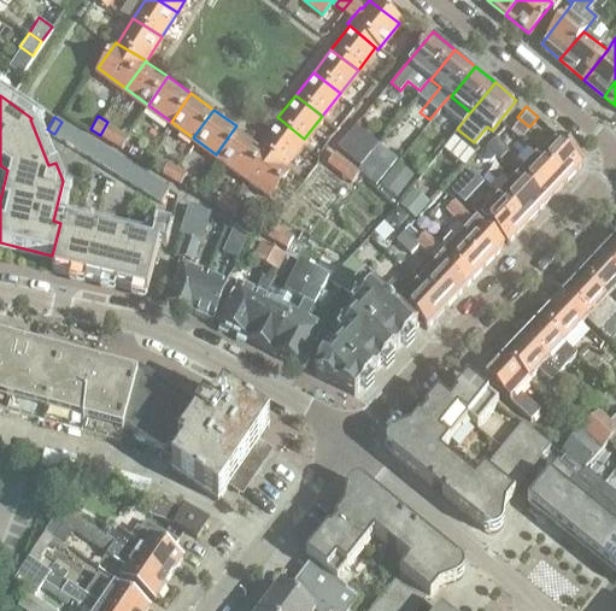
[(304,139),(277,117),(258,142),(259,142),(287,162),(304,139)]
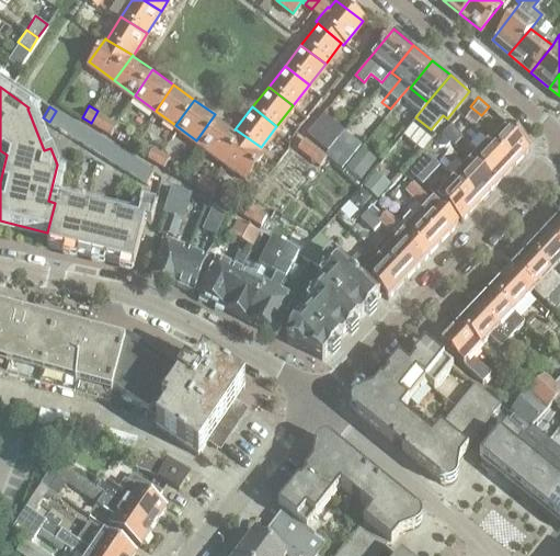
[(56,111),(49,122),(55,125),(61,114),(56,111)]
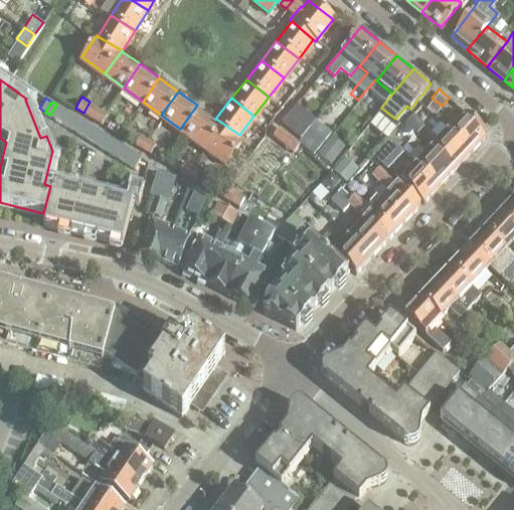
[(92,118),(99,107),(90,102),(83,113),(92,118)]
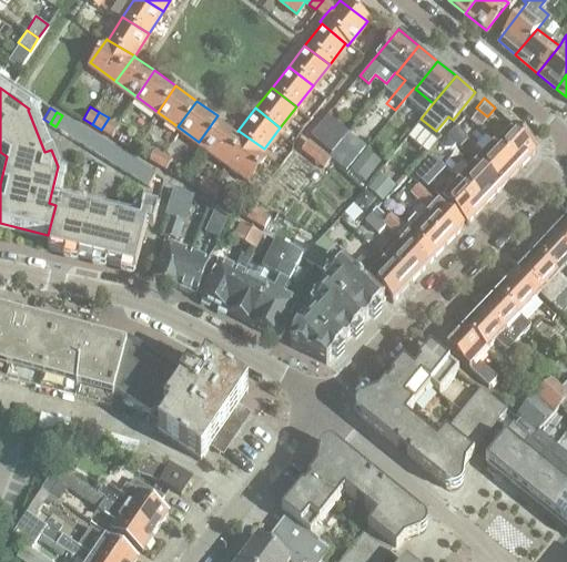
[(69,120),(62,115),(56,126),(61,131),(69,120)]
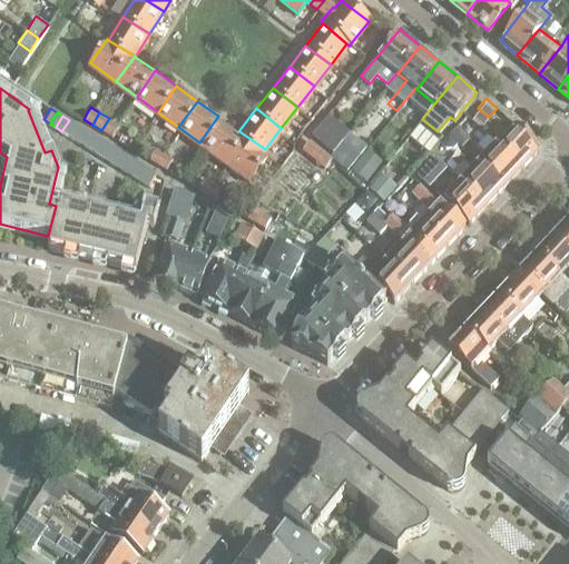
[(221,158),(239,131),(238,131),(218,116),(199,142),(221,158)]
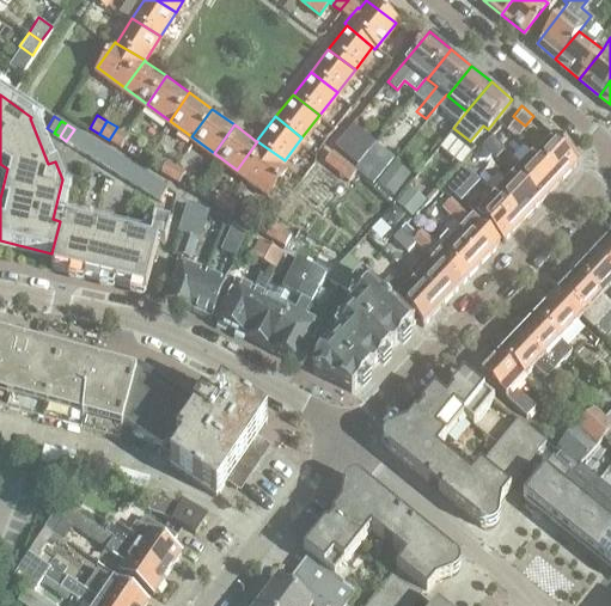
[(117,127),(109,140),(118,146),(127,133),(117,127)]
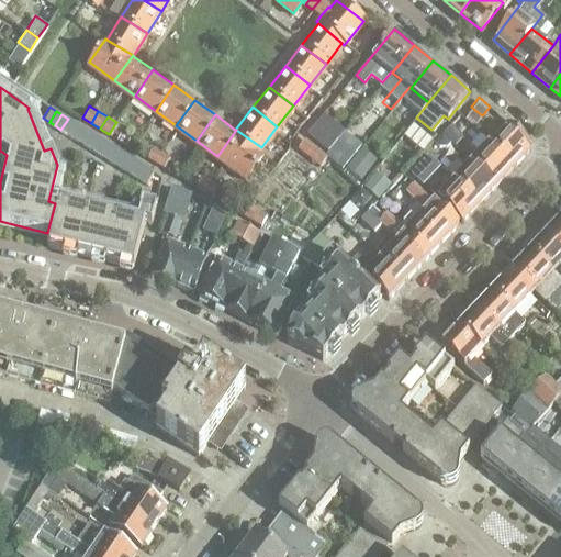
[(68,119),(60,130),(67,133),(74,122),(68,119)]
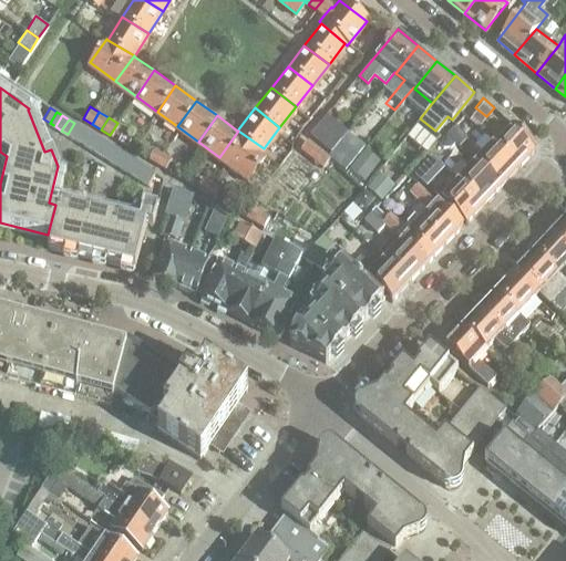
[(514,120),(495,139),(520,164),(536,147),(533,144),(536,141),(514,120)]
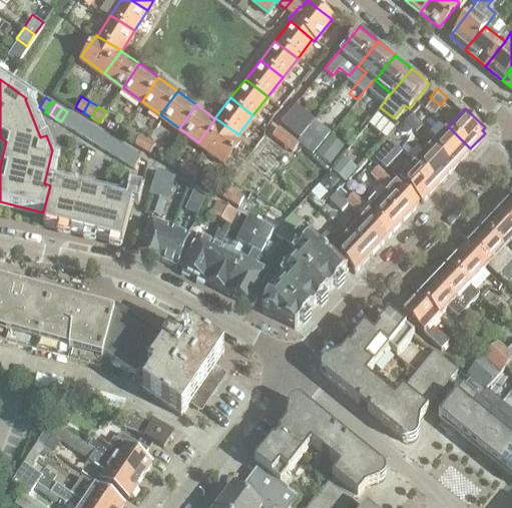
[(308,120),(295,110),(292,113),(288,110),(280,120),(283,122),(283,123),(296,135),(308,120)]
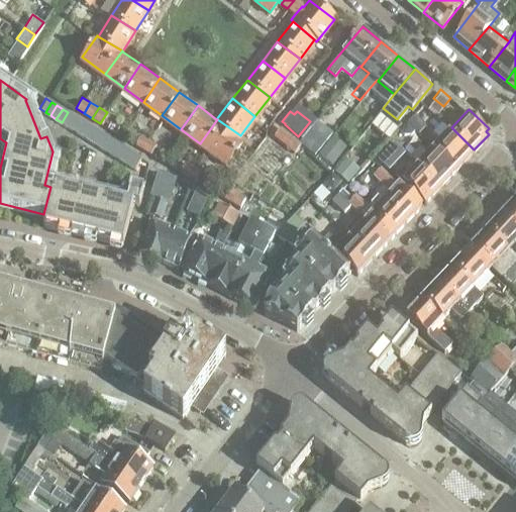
[(74,115),(68,112),(62,122),(67,126),(74,115)]
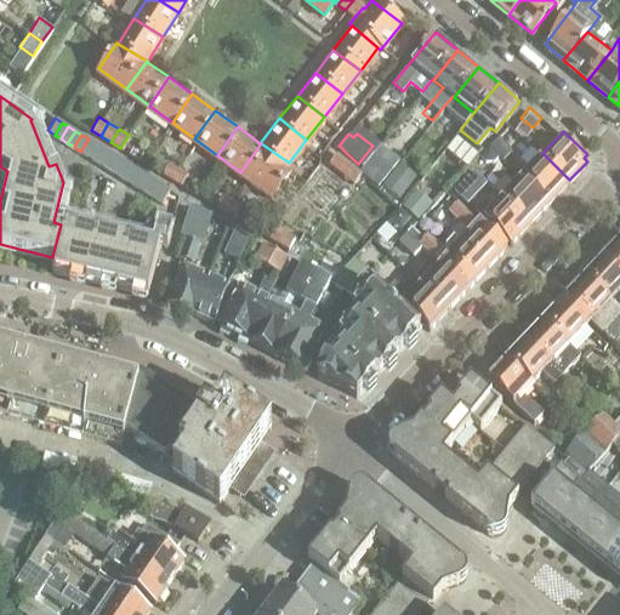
[(95,143),(89,138),(80,152),(86,155),(95,143)]
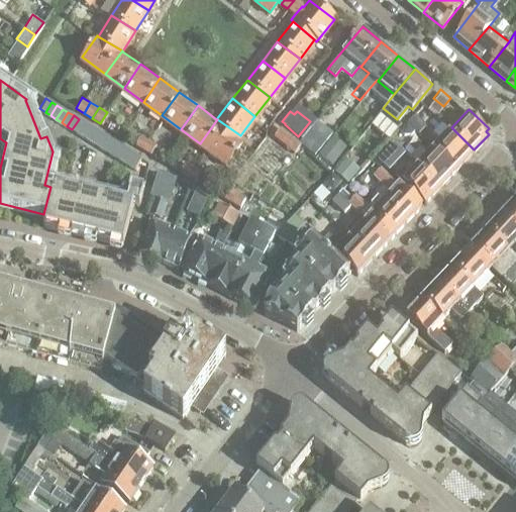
[(84,122),(79,119),(72,129),(78,132),(84,122)]
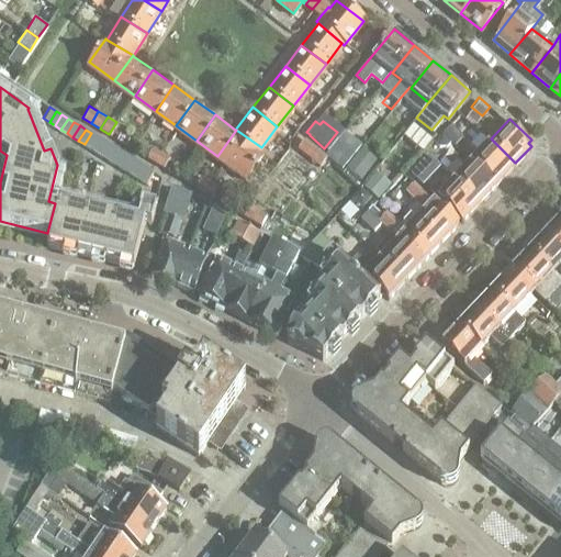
[(236,130),(217,156),(244,176),(265,149),(261,147),(236,130)]
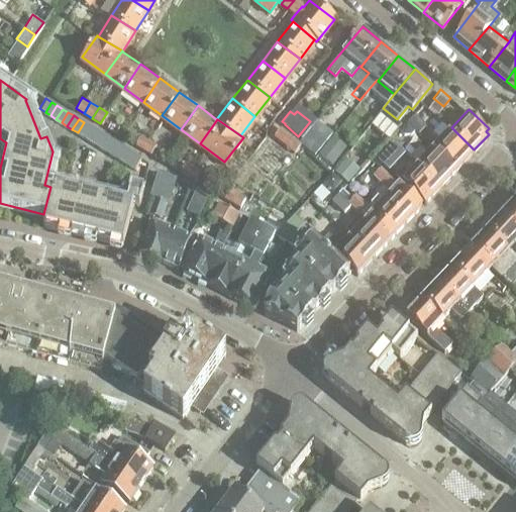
[(90,126),(84,122),(78,132),(83,136),(90,126)]
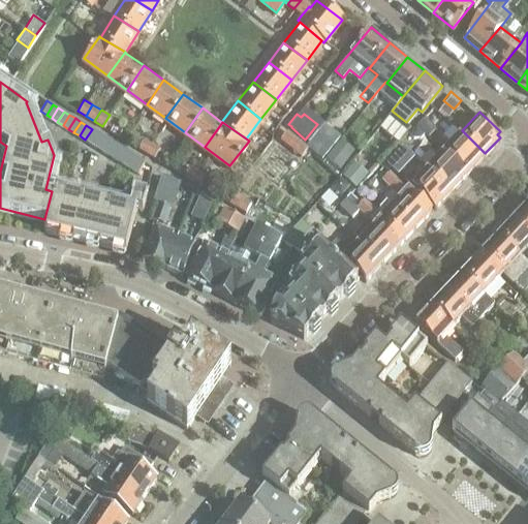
[(287,127),(279,136),(284,142),(292,132),(288,128),(287,127)]
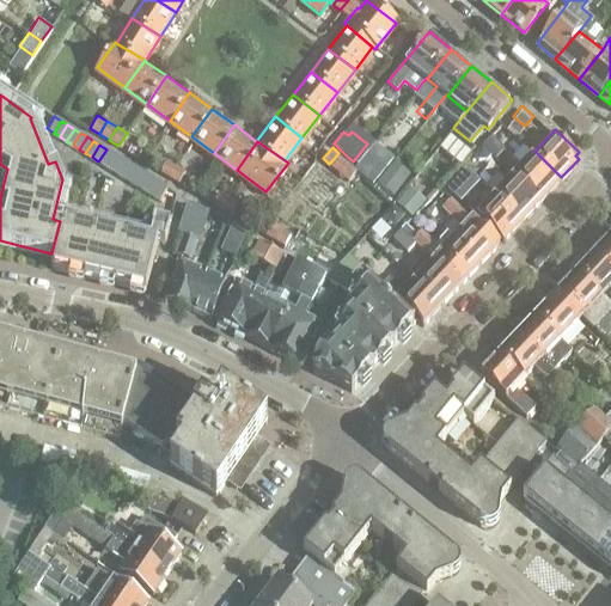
[(112,153),(107,150),(98,161),(105,165),(112,153)]
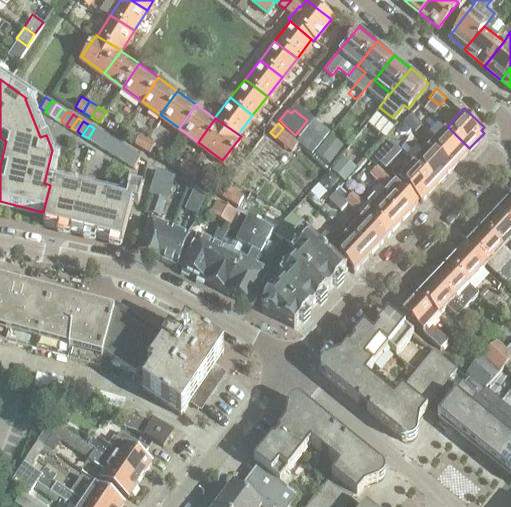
[(447,126),(437,137),(427,128),(420,135),(430,144),(431,142),(454,164),(469,148),(447,126)]
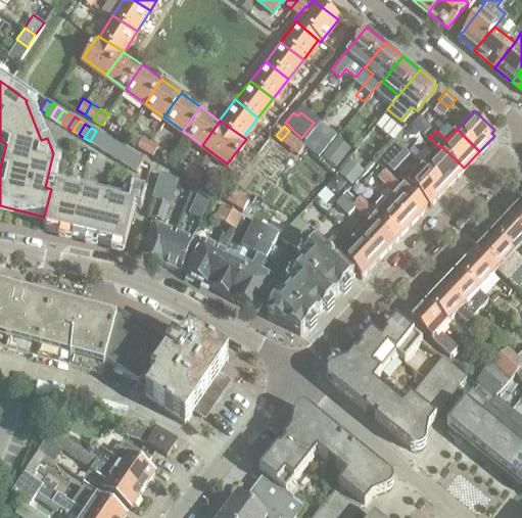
[(101,134),(96,131),(90,141),(95,144),(101,134)]
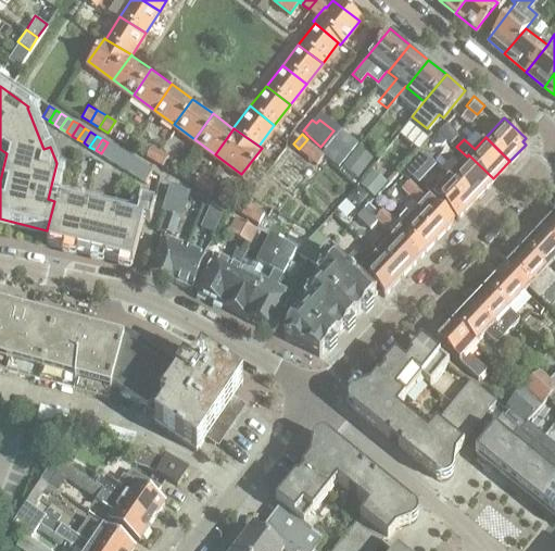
[(307,157),(316,146),(307,139),(299,149),(307,157)]
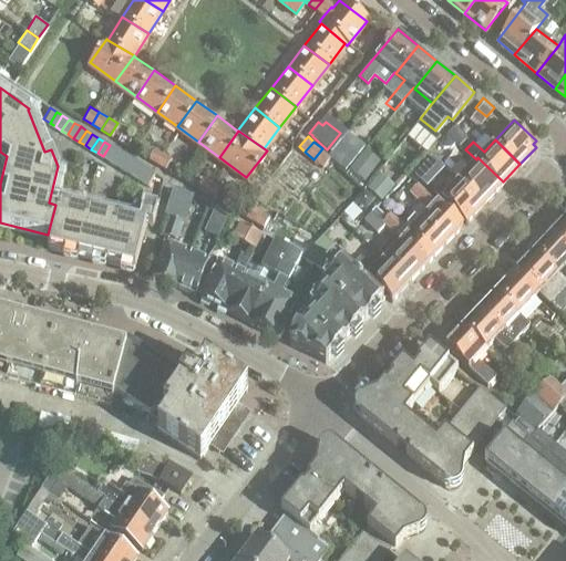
[(346,164),(357,151),(347,142),(336,156),(346,164)]
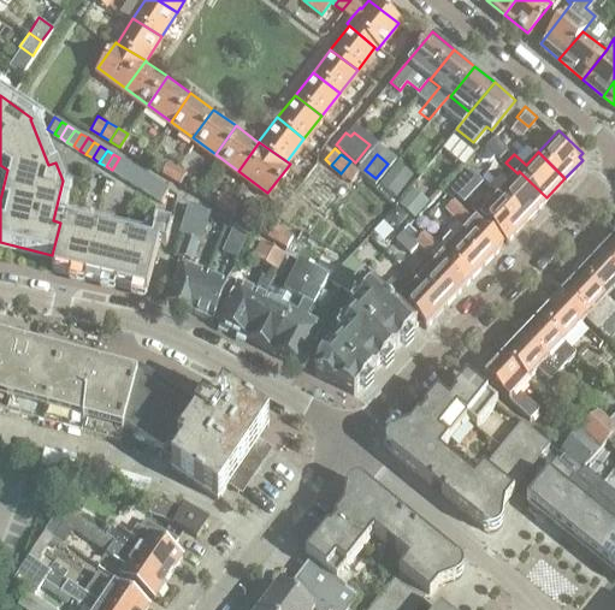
[(126,163),(119,158),(112,170),(118,175),(126,163)]
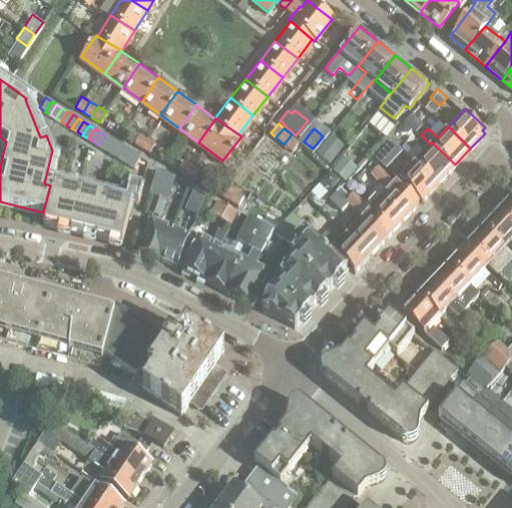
[(141,146),(147,136),(139,131),(133,142),(141,146)]
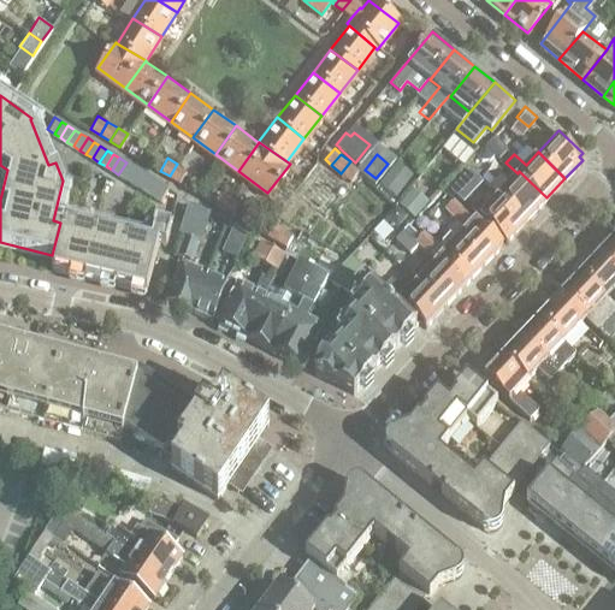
[(396,194),(413,172),(395,159),(378,181),(396,194)]
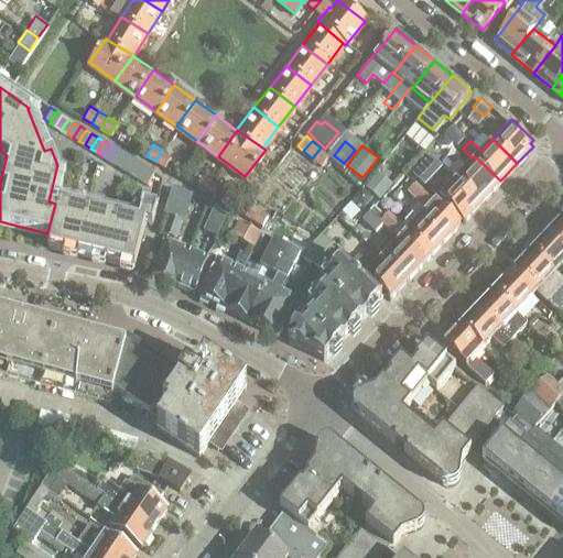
[(321,148),(312,159),(320,165),(328,154),(321,148)]
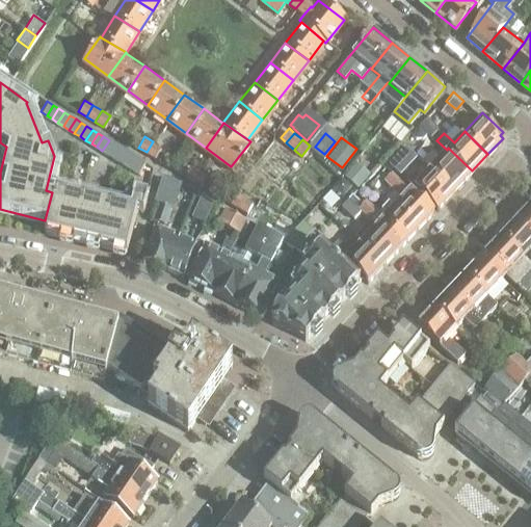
[(114,143),(109,140),(102,151),(108,154),(114,143)]
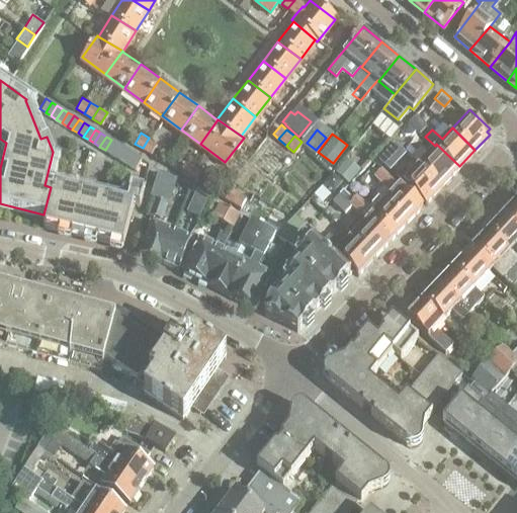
[(443,183),(459,166),(436,144),(435,146),(425,137),(418,144),(428,153),(421,161),(443,183)]
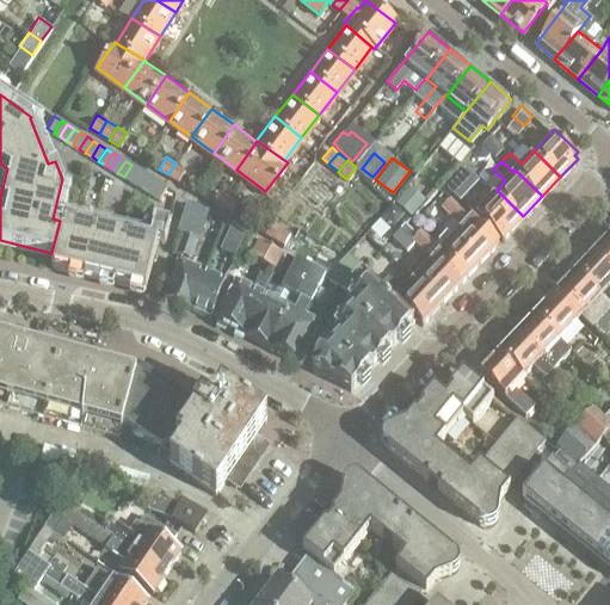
[(176,162),(168,174),(177,180),(184,167),(176,162)]
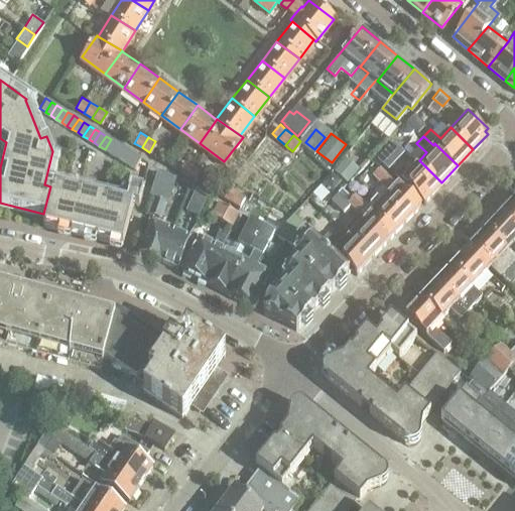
[(116,142),(111,139),(105,149),(110,152),(116,142)]
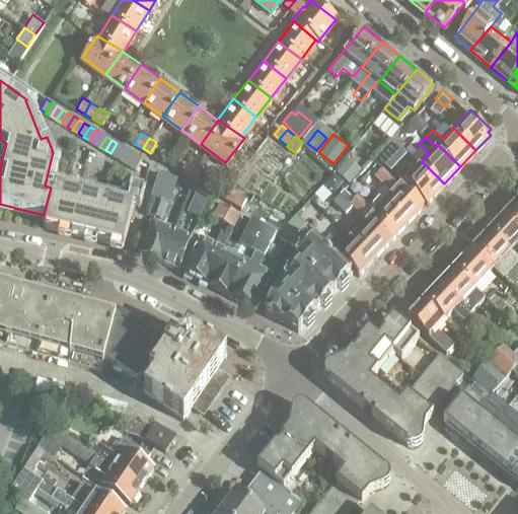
[(123,147),(117,143),(111,153),(117,157),(123,147)]
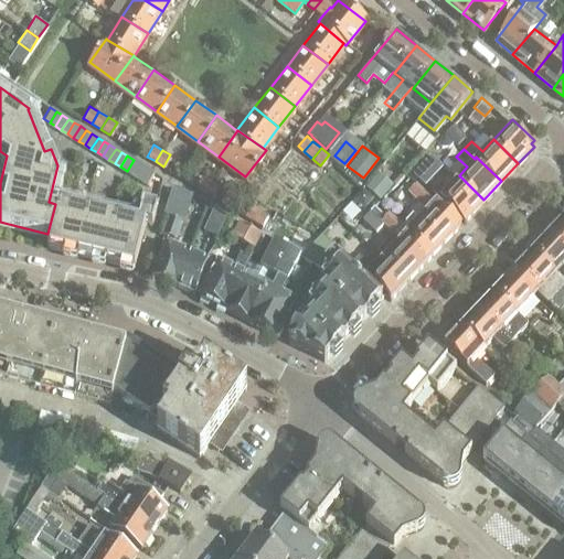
[(139,163),(134,160),(127,171),(132,174),(139,163)]
